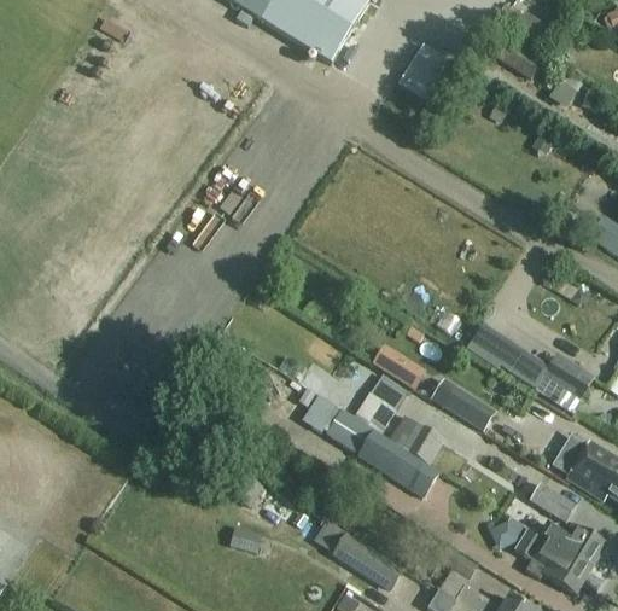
[(232,0),(330,60),(367,0),(232,0)]
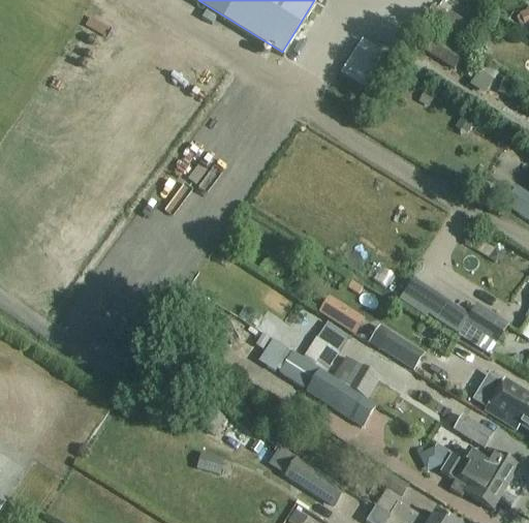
[(528,6),(517,11),(523,26),(528,24),(528,6)]
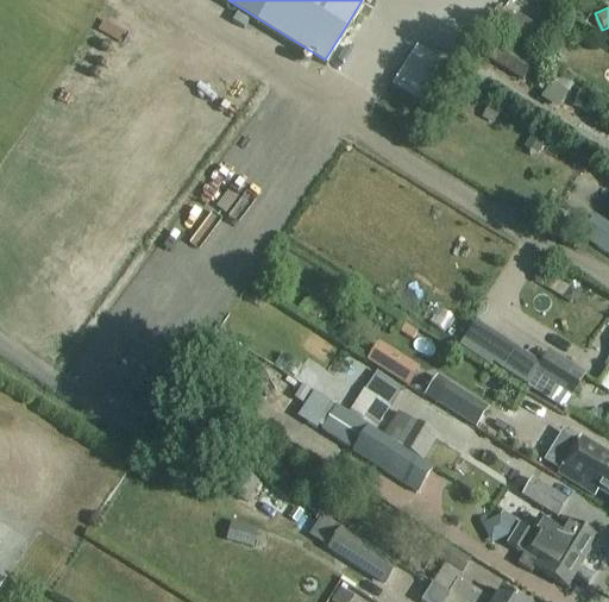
[(522,75),(533,58),(497,36),(487,52),(522,75)]
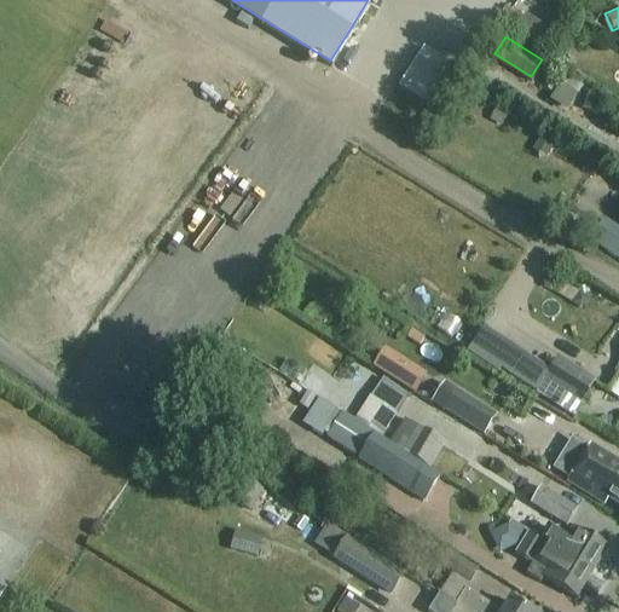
[(432,102),(455,62),(422,44),(400,82),(432,102)]
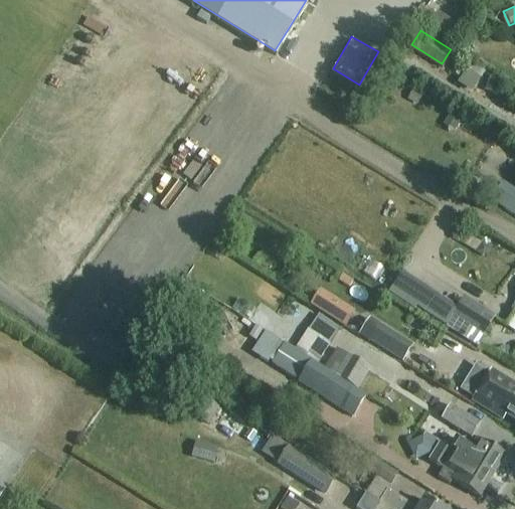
[(470,38),(460,39),(462,51),(471,50),(470,38)]
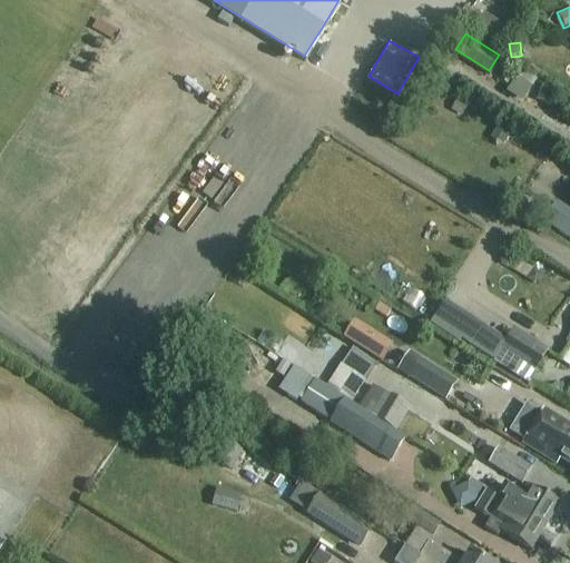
[(519,69),(509,62),(500,57),(491,71),(509,84),(519,69)]
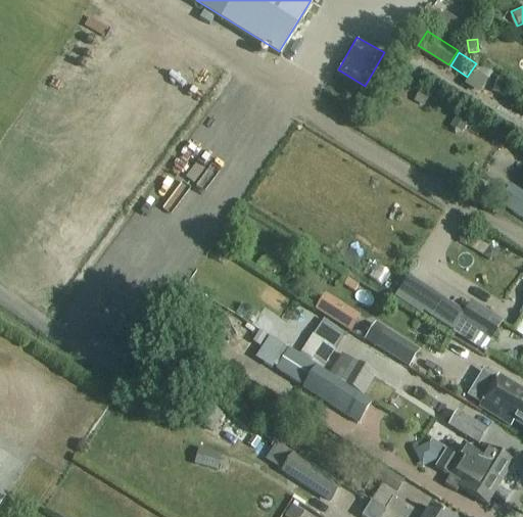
[(495,77),(491,88),(504,92),(508,81),(495,77)]
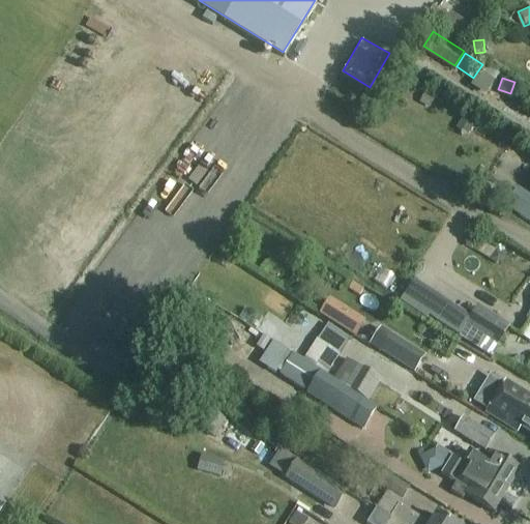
[(433,103),(436,95),(427,91),(423,98),(433,103)]
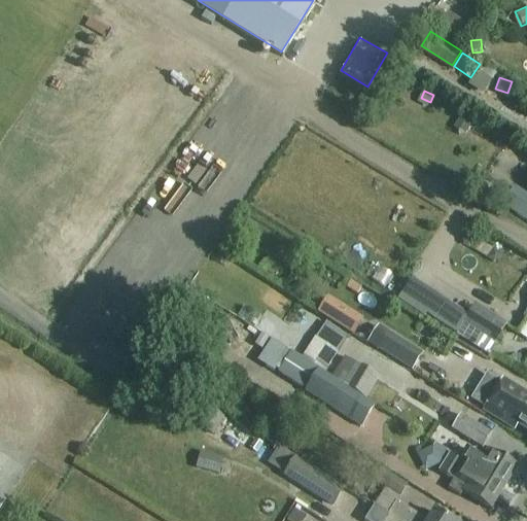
[(526,190),(512,181),(500,200),(526,216),(526,190)]
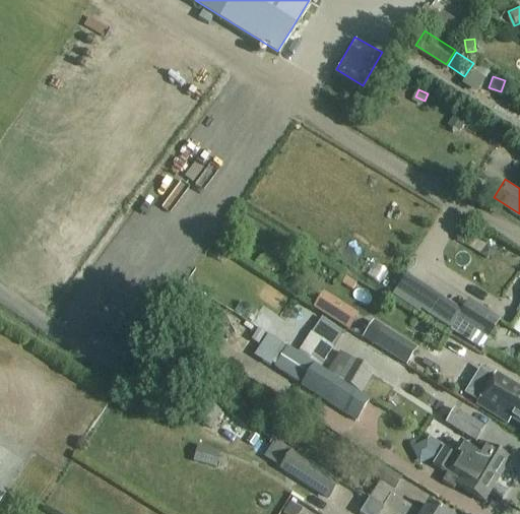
[(457,229),(455,233),(456,238),(460,240),(464,239),(467,236),(466,231),(462,229),(457,229)]
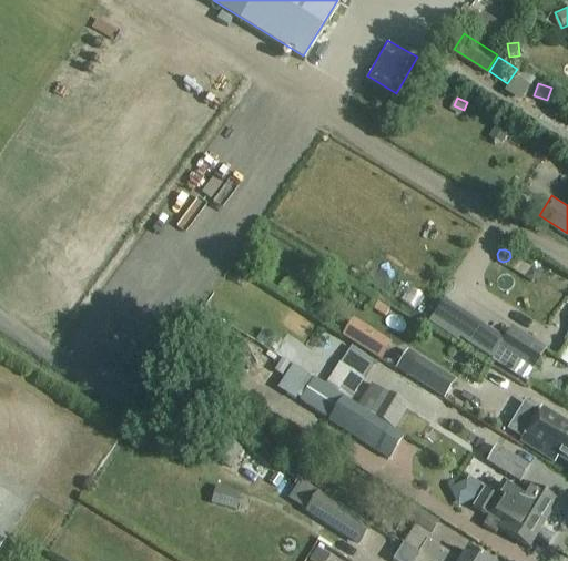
[(530,264),(525,274),(530,278),(536,277),(540,269),(530,264)]
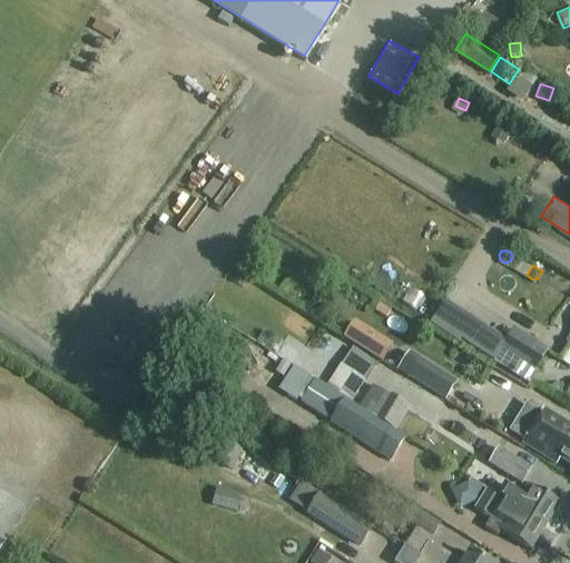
[(379,302),(374,307),(386,315),(390,308),(379,302)]
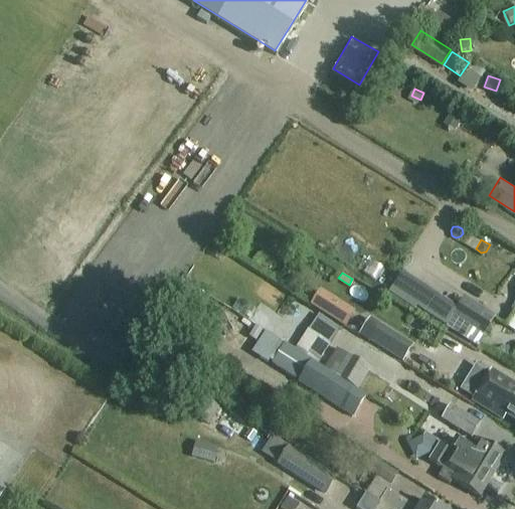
[(366,276),(356,291),(434,344),(444,329),(366,276)]
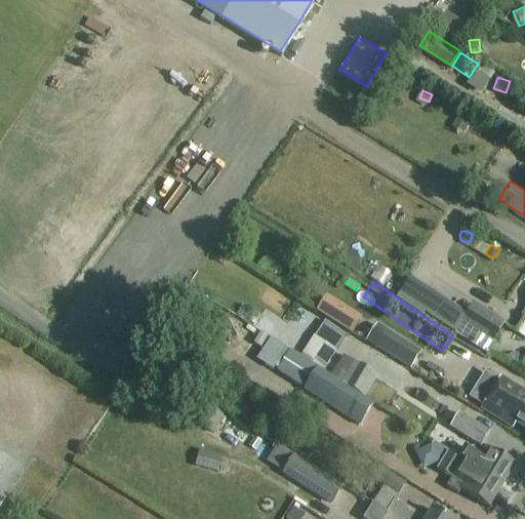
[(497,282),(490,297),(500,302),(508,286),(497,282)]
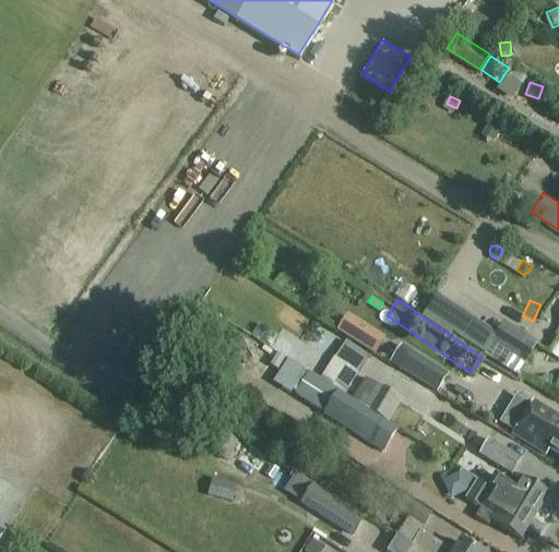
[(347,311),(336,330),(375,352),(385,335),(347,311)]
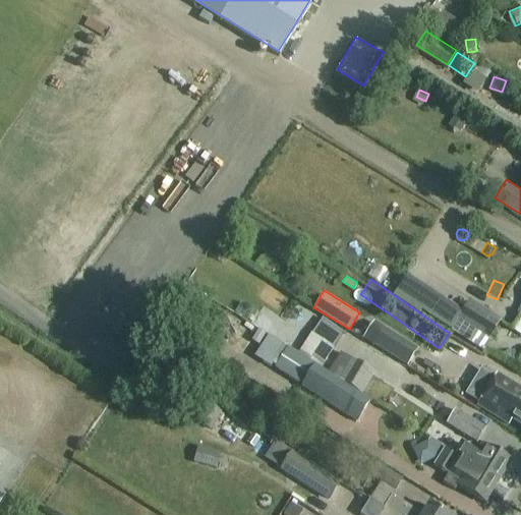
[(459,315),(489,334),(502,316),(471,295),(464,307),(459,315)]
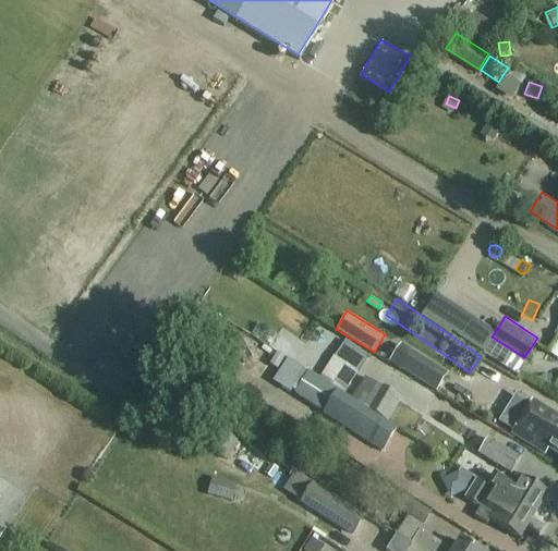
[(320,376),(343,390),(366,352),(343,338),(320,376)]
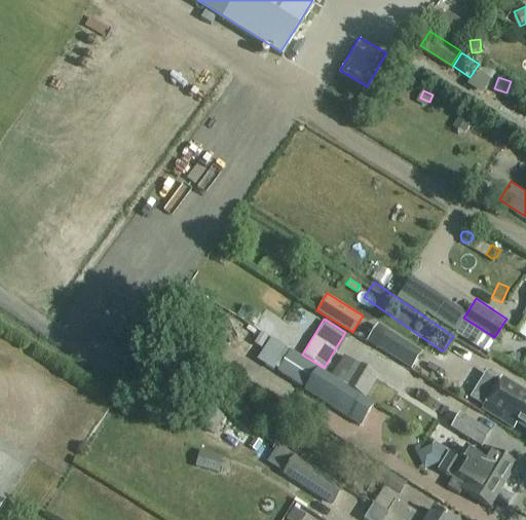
[(375,327),(368,338),(376,344),(411,366),(421,349),(386,328),(383,332),(375,327)]
